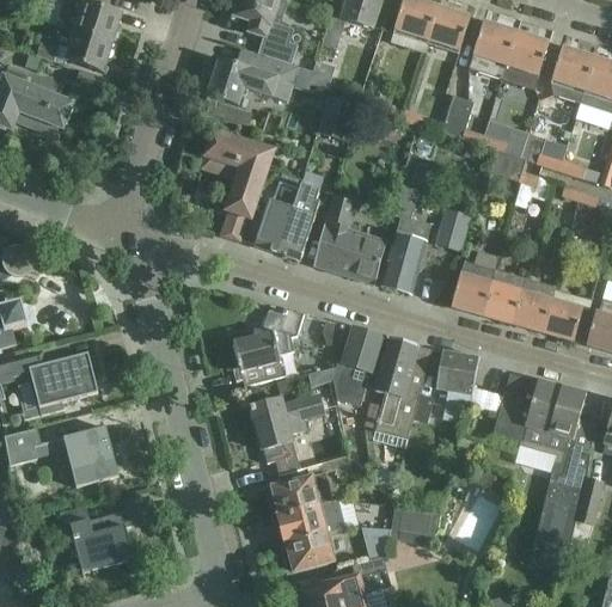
[(74,30),(112,42),(122,13),(85,1),(85,0),(57,0),(63,2),(57,23),(74,30)]
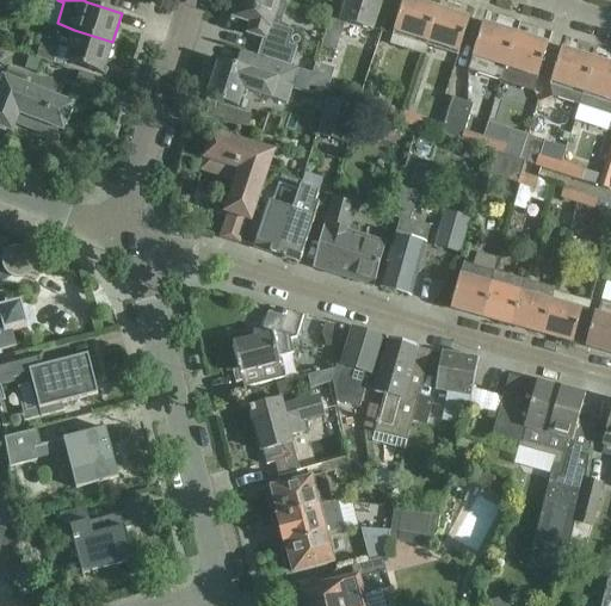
[(238,0),(233,16),(251,22),(247,32),(265,37),(269,25),(271,26),(275,14),(281,16),(285,0),(238,0)]
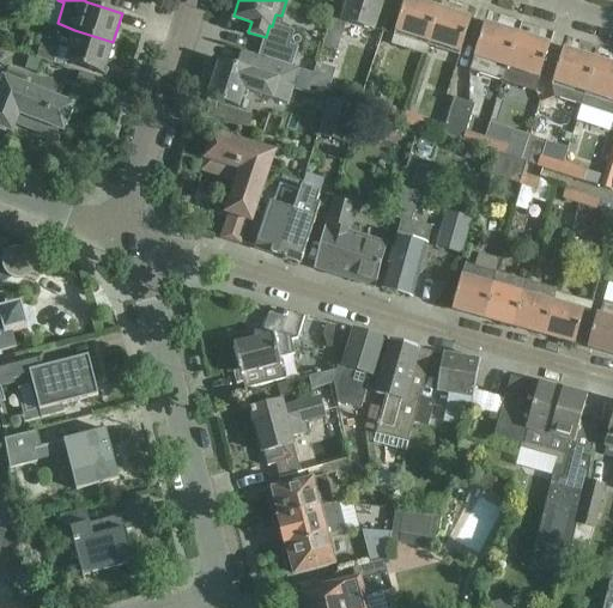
[(349,0),(344,17),(372,25),(381,0),(349,0)]
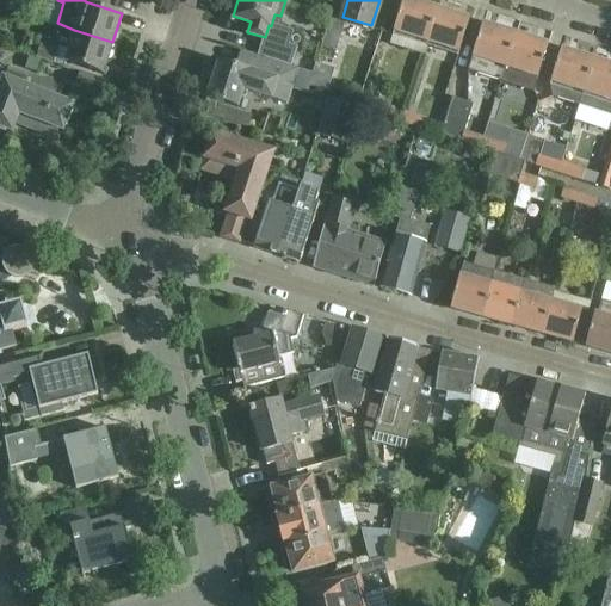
[(427,36),(437,6),(418,0),(402,0),(394,26),(427,36)]
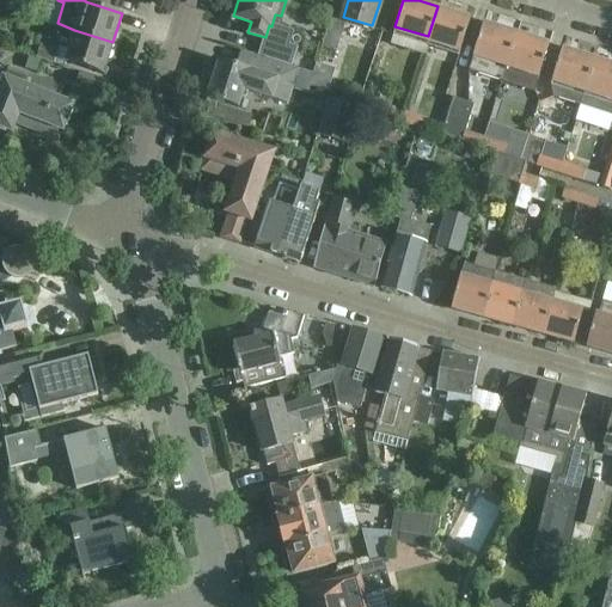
[(438,6),(428,36),(460,47),(470,17),(438,6)]
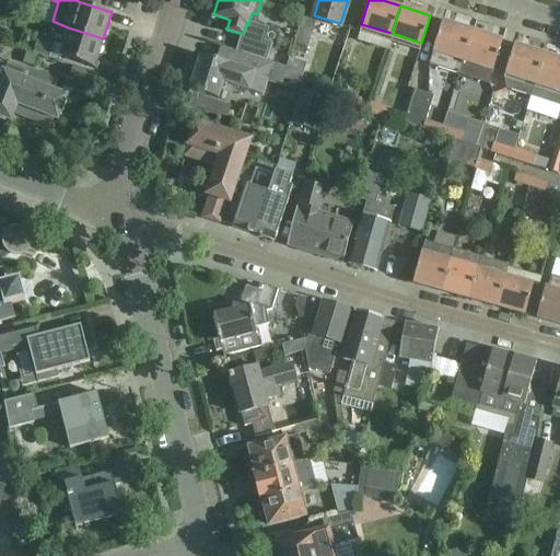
[(316,16),(303,12),(294,39),(307,43),(316,16)]
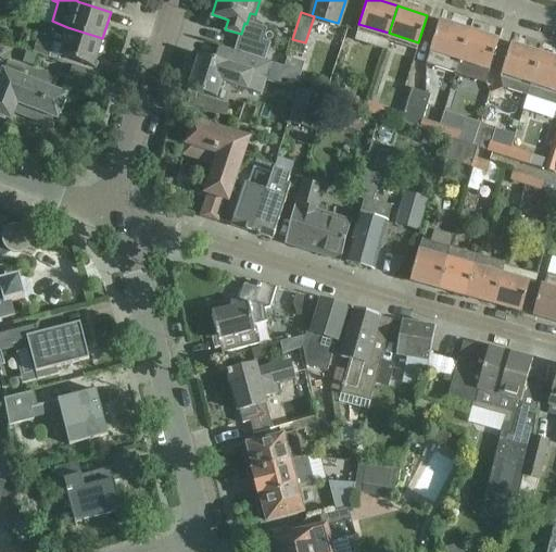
[(455,71),(469,28),(439,20),(430,47),(426,61),(455,71)]
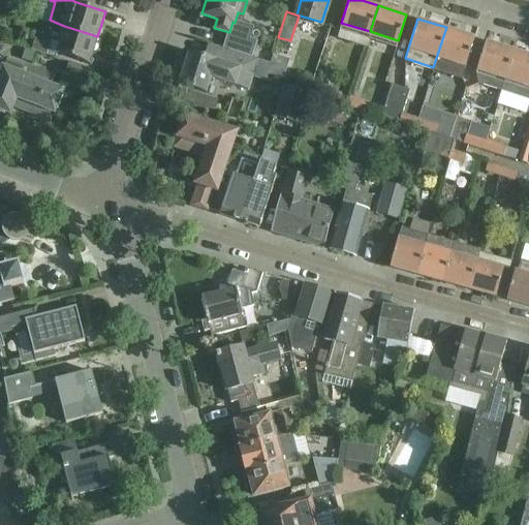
[(52,41),(35,35),(31,47),(34,48),(55,55),(56,51),(89,61),(97,36),(64,26),(59,40),(53,38),(52,41)]
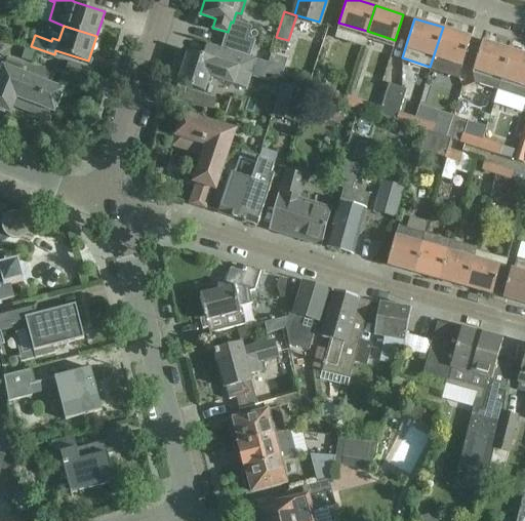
[(443,27),(430,67),(435,52),(462,62),(471,36),(443,27)]
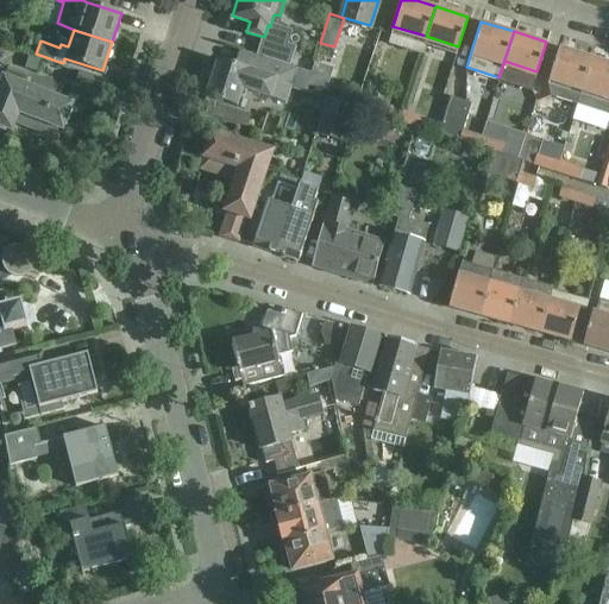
[(271,57),(296,64),(297,64),(302,46),(270,37),(264,55),(271,57)]
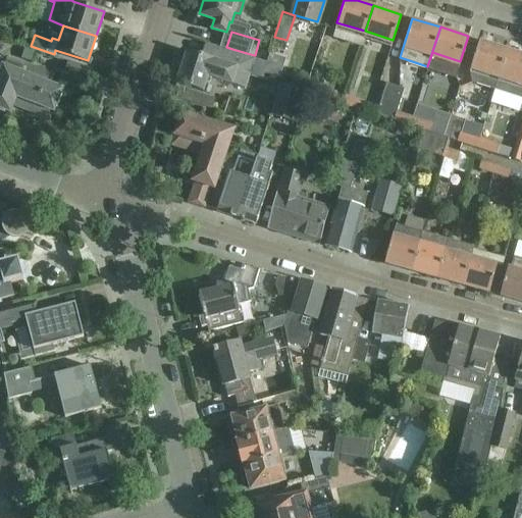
[(472,80),(494,87),(507,49),(479,40),(471,65),(470,70),(472,80)]
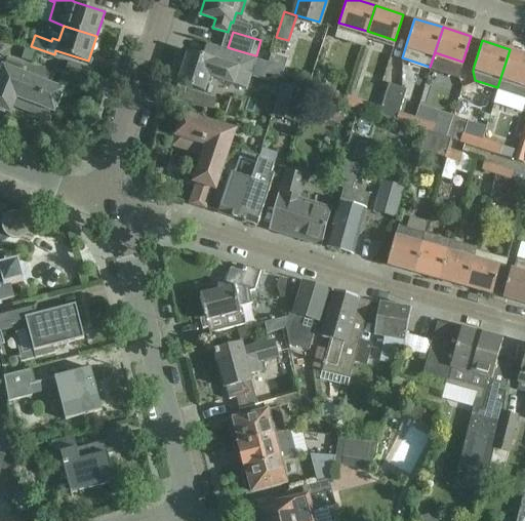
[(30,58),(34,47),(31,46),(18,43),(25,45),(22,56),(30,58)]
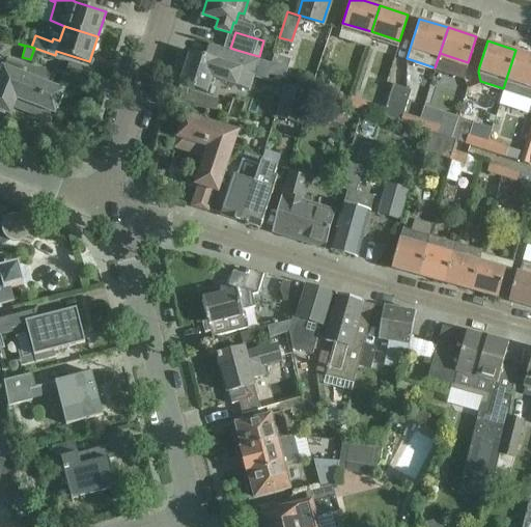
[(248,87),(253,73),(258,56),(236,50),(230,48),(217,44),(213,57),(190,50),(180,82),(207,90),(213,76),(248,87)]
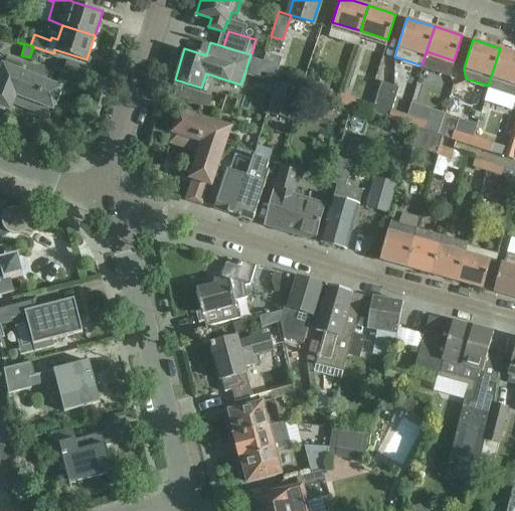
[(514,52),(500,48),(488,86),(514,95),(514,52)]
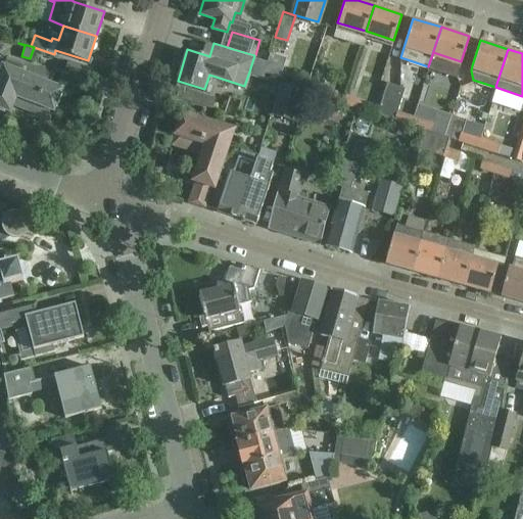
[(0,106),(10,111),(13,103),(29,61),(8,54),(4,64),(3,63),(0,69),(0,106)]
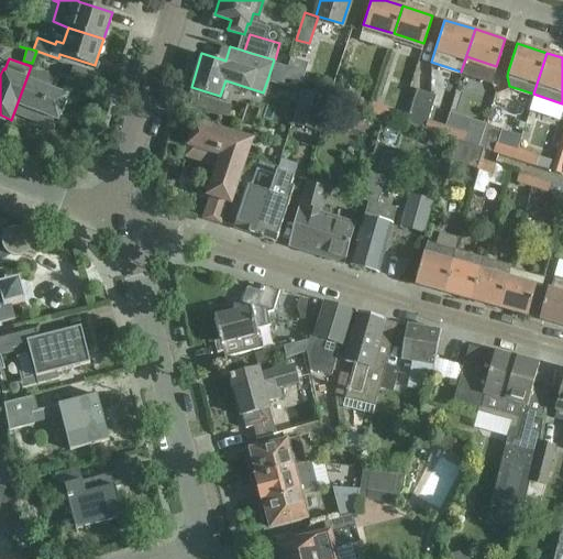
[(275,59),(274,59),(268,77),(284,81),(289,64),(275,59)]
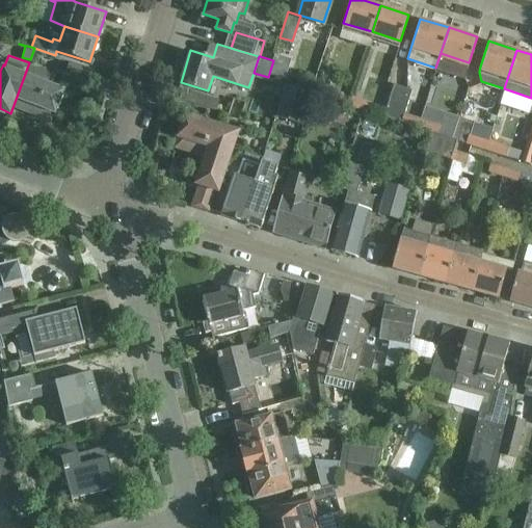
[(88,67),(69,60),(64,75),(84,81),(88,67)]
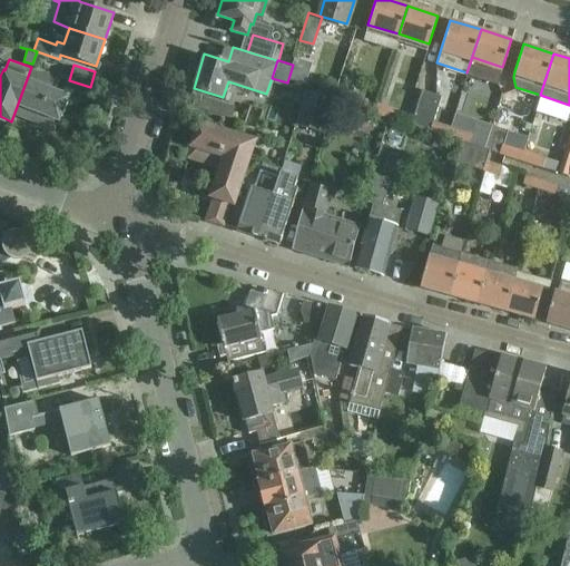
[(31,67),(15,113),(27,117),(30,109),(59,120),(68,95),(29,79),(33,68),(31,67)]
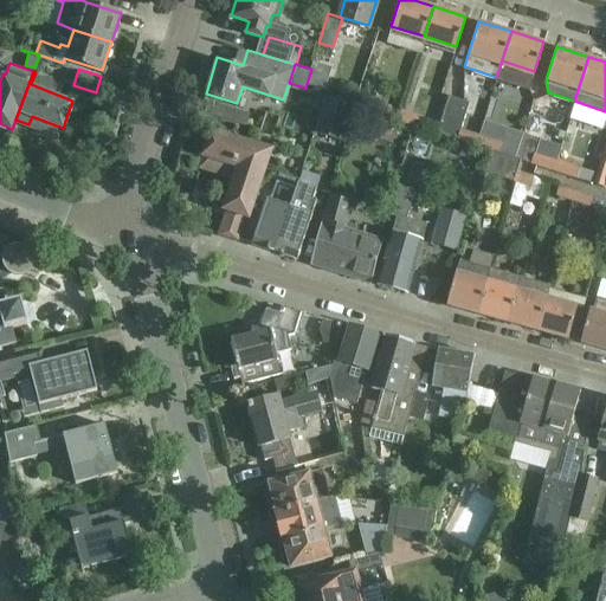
[(353,103),(326,95),(315,130),(342,139),(350,108),(353,103)]
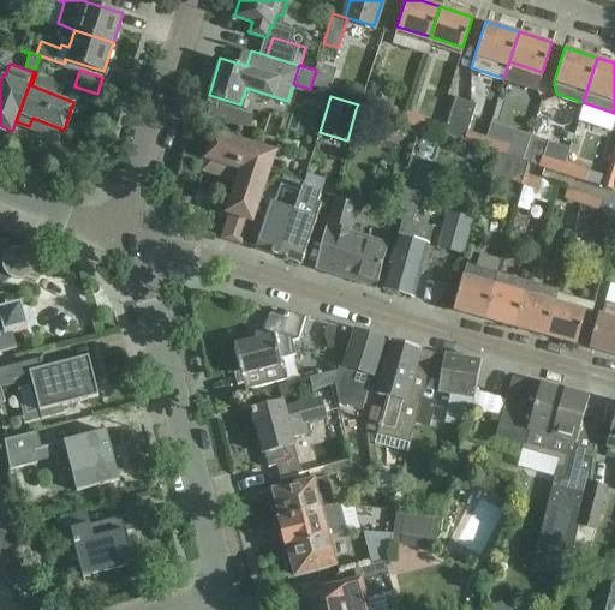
[(455,96),(447,121),(445,132),(465,138),(464,139),(482,144),(485,135),(467,129),(476,102),(455,96)]
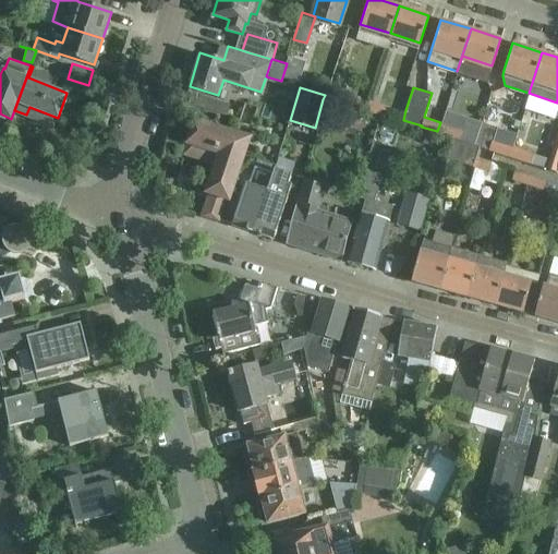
[(361,96),(339,88),(336,98),(358,106),(361,96)]
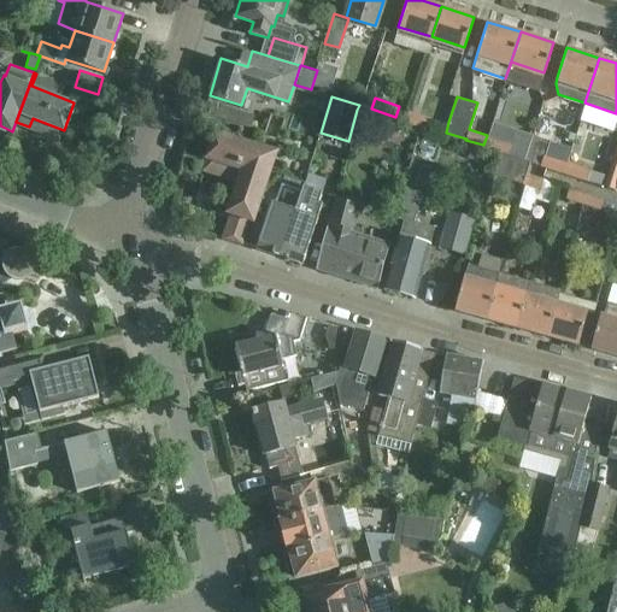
[(432,117),(407,109),(404,119),(428,128),(432,117)]
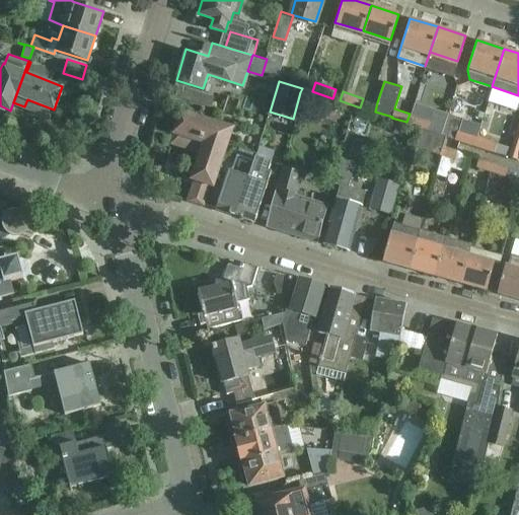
[(198,117),(178,111),(172,132),(174,132),(171,141),(194,148),(201,151),(187,200),(199,204),(202,195),(206,196),(209,186),(219,154),(215,153),(222,132),(215,130),(217,123),(198,117)]
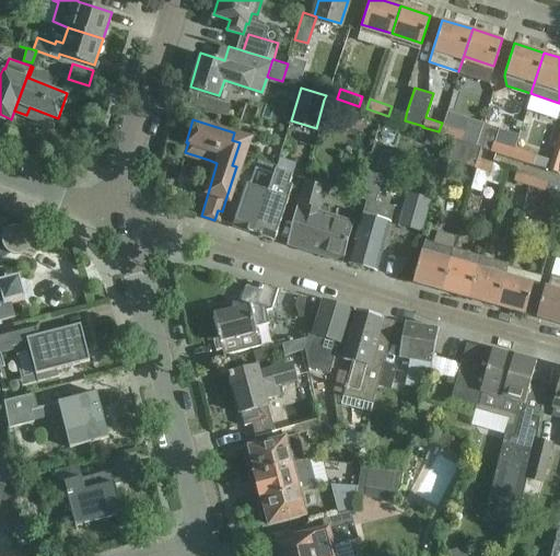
[(511,154),(514,146),(494,140),(499,126),(483,122),(476,143),(511,154)]
